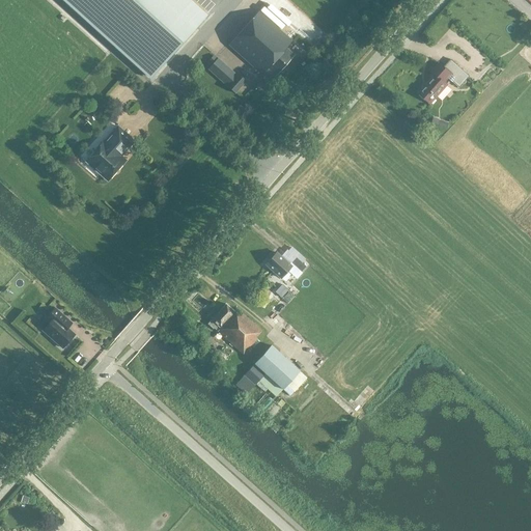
[(206,15),(190,0),(63,0),(150,77),(206,15)]
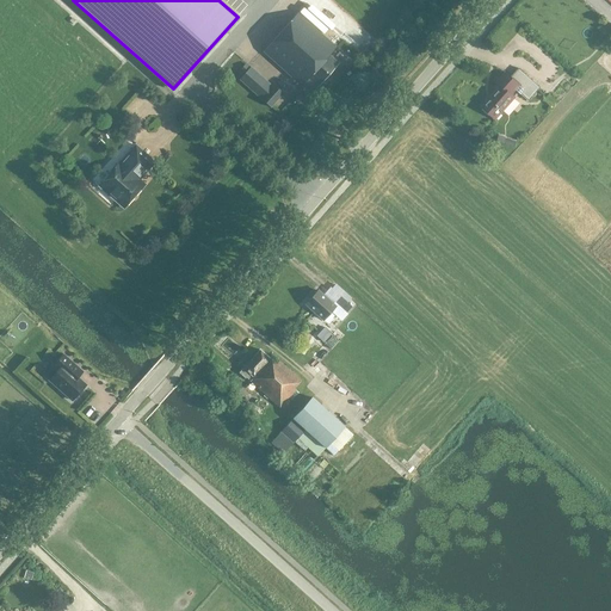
[(310,94),(338,63),(328,56),(335,48),(297,13),(263,53),(310,94)]
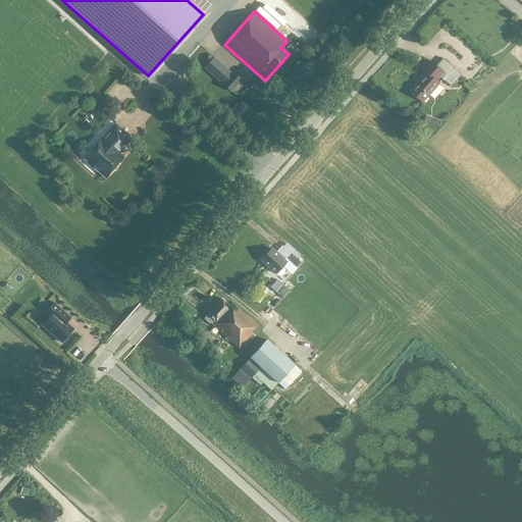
[(229,93),(242,80),(233,72),(231,73),(210,55),(206,59),(209,62),(203,69),(229,93)]
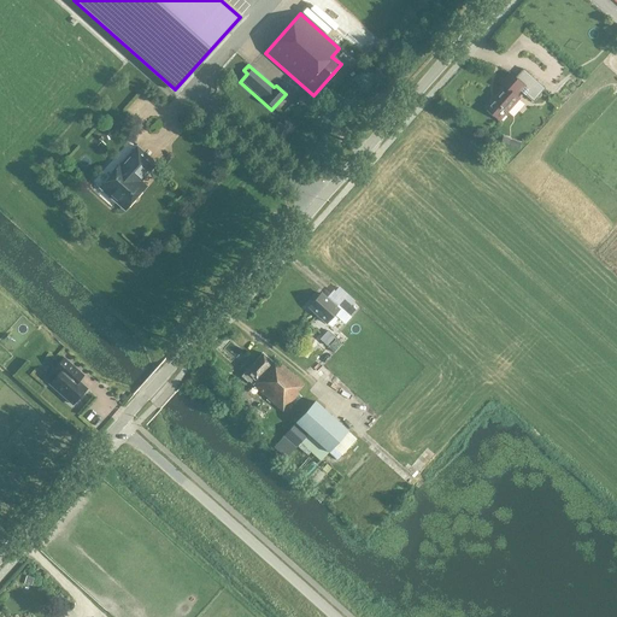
[(505,86),(486,109),(500,122),(523,95),(532,103),(546,88),(524,69),(517,78),(511,74),(503,83),(505,86)]
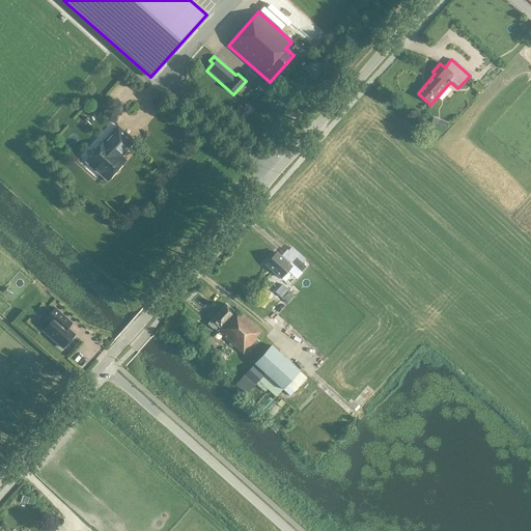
[(112,120),(76,161),(96,179),(103,173),(109,179),(123,162),(117,157),(121,151),(123,154),(135,141),(117,127),(112,120)]
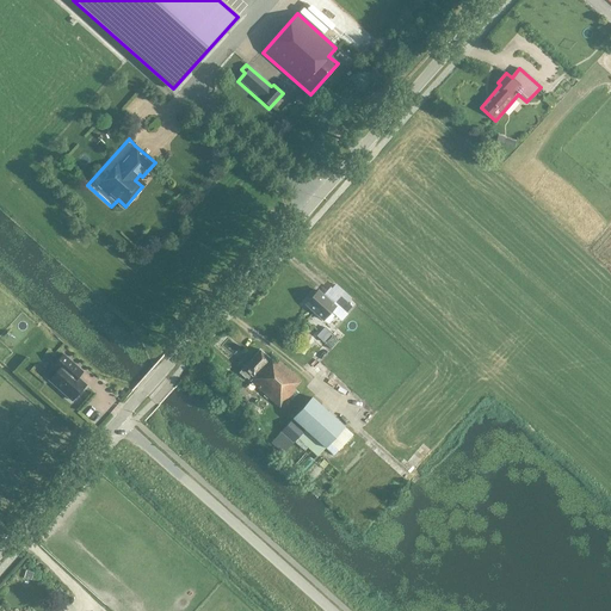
[(323,321),(337,308),(320,292),(307,306),(323,321)]
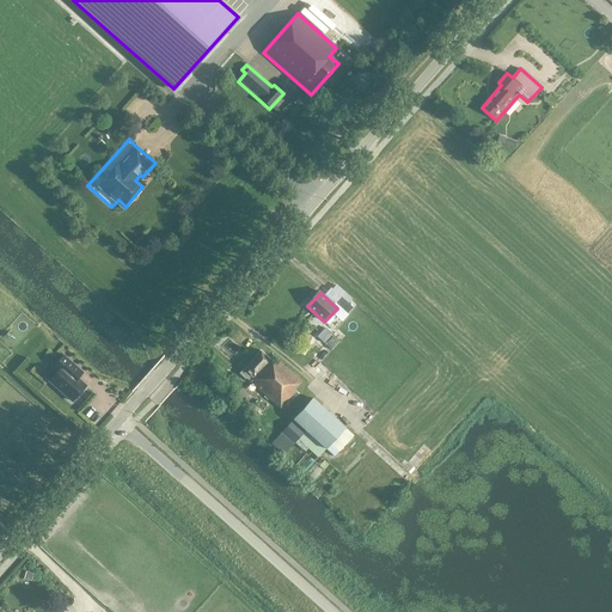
[(348,314),(354,308),(342,298),(336,304),(348,314)]
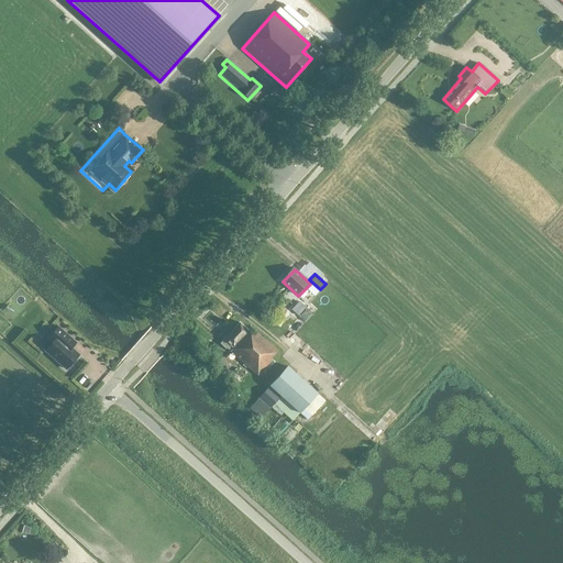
[(271,359),(277,352),(257,333),(254,337),(240,323),(220,344),(225,349),(227,348),(257,376),(273,360),(271,359)]
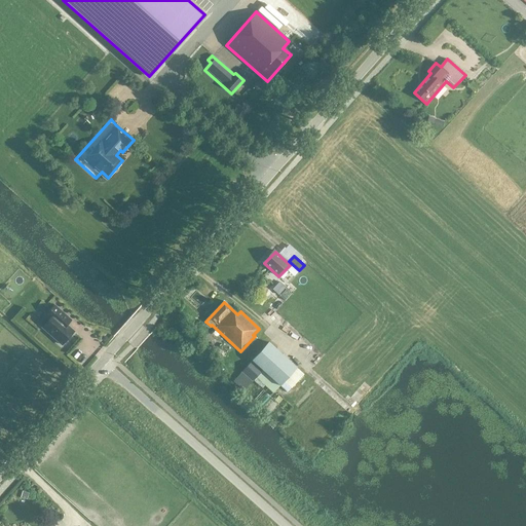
[(49,318),(42,327),(62,345),(74,332),(67,325),(71,321),(54,305),(45,315),(49,318)]
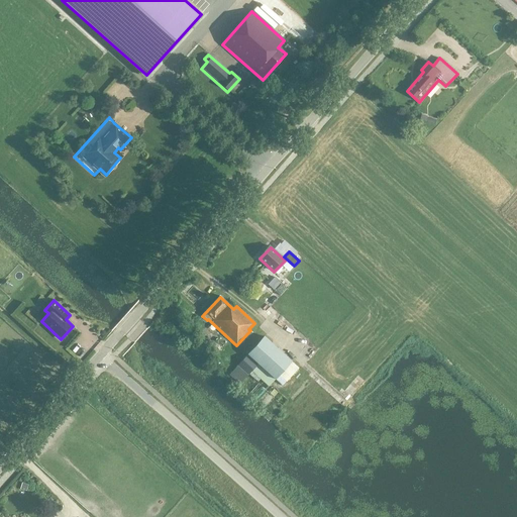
[(248,375),(249,375),(257,382),(260,379),(269,387),(275,380),(279,375),(287,382),(299,369),(291,362),(264,337),(238,366),(248,375)]
